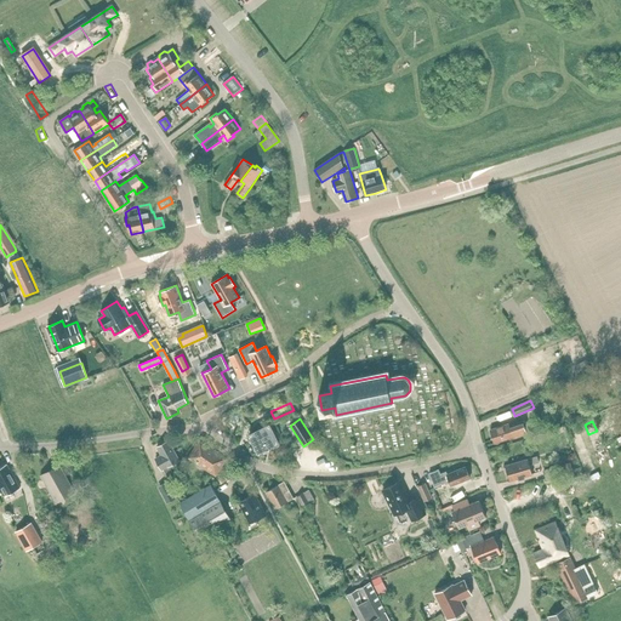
[(495,443),(529,431),(527,423),(511,428),(510,423),(490,429),(495,443)]
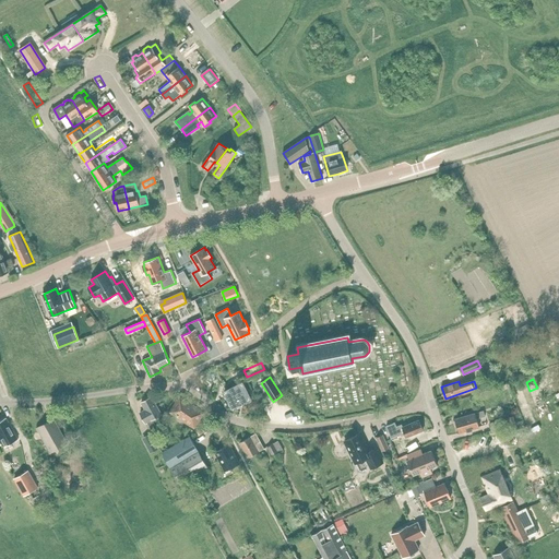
[(251,399),(242,382),(232,388),(225,391),(234,408),(251,399)]
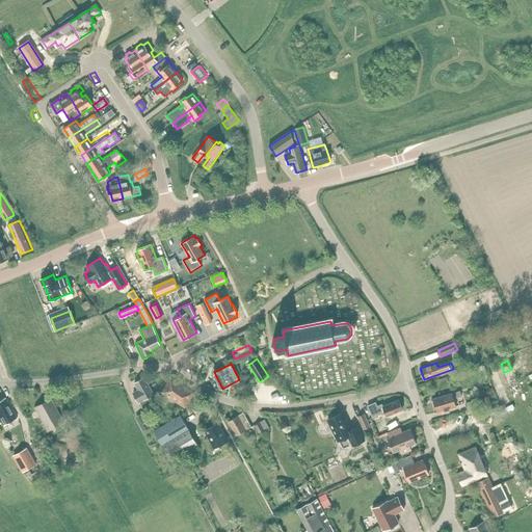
[(185,407),(194,392),(170,376),(161,392),(185,407)]
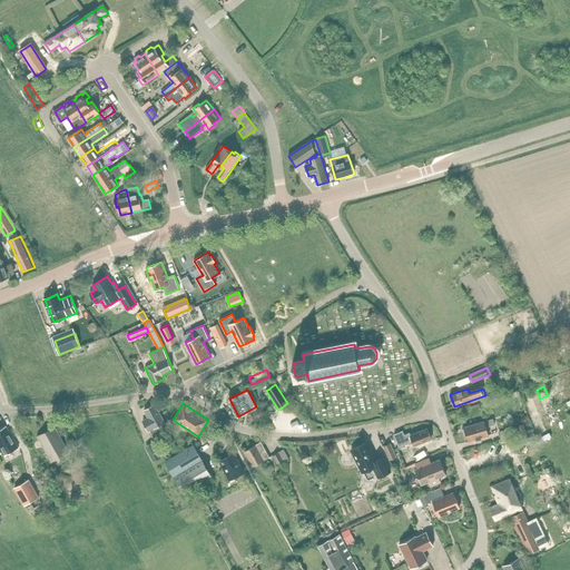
[(166,425),(165,422),(155,404),(144,410),(149,419),(143,422),(148,431),(150,431),(156,441),(166,425)]
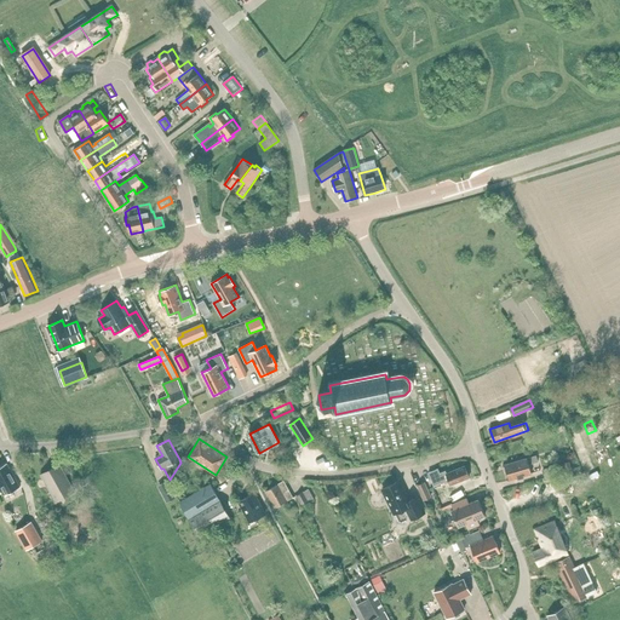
[(529,465),(538,461),(537,455),(505,465),(510,481),(532,474),(529,465)]
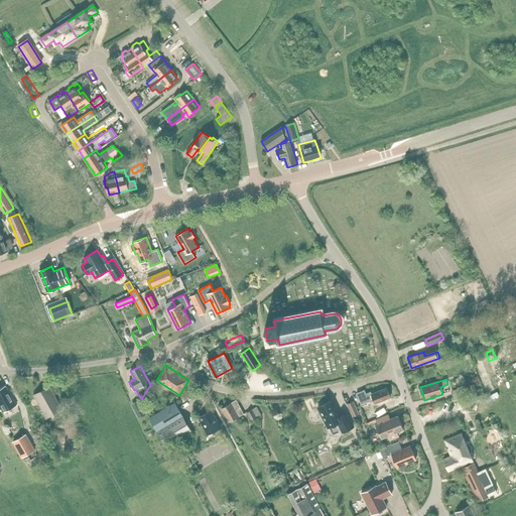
[(454,397),(466,394),(474,391),(472,385),(464,388),(452,391),(454,397)]
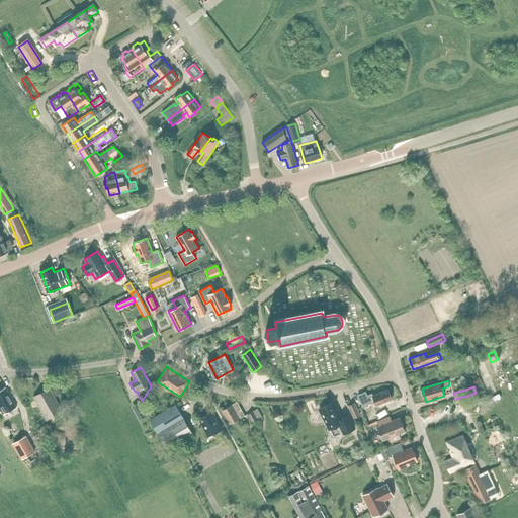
[(0,405),(5,414),(16,407),(5,387),(0,391),(0,405)]
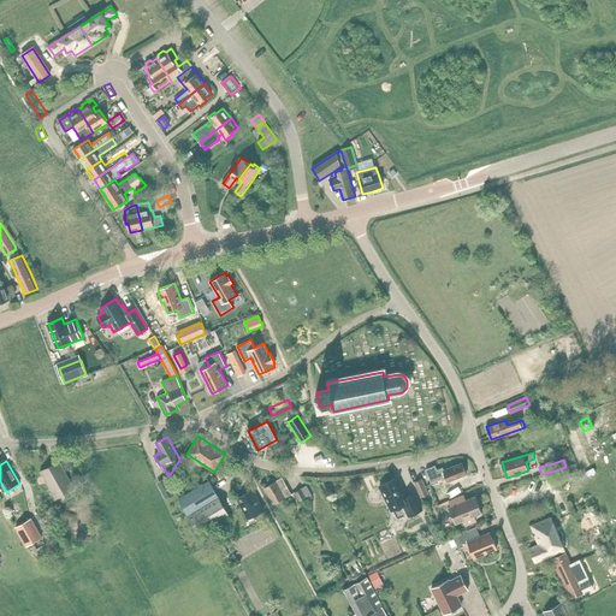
[(55,498),(73,489),(59,462),(41,472),(55,498)]
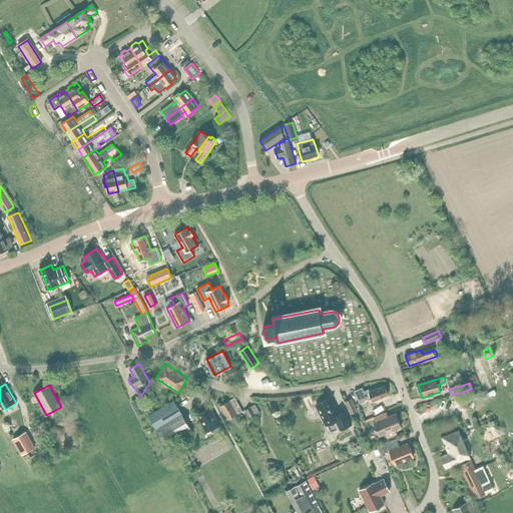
[(359,403),(372,398),(373,402),(388,395),(385,386),(370,392),(369,390),(364,392),(363,388),(355,391),(359,403)]
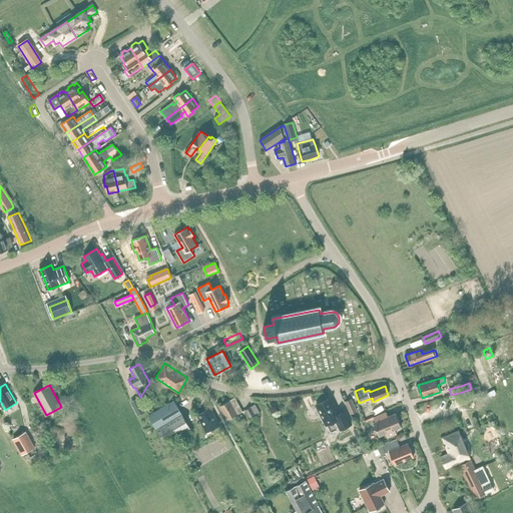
[(227,420),(242,412),(234,398),(220,406),(227,420)]
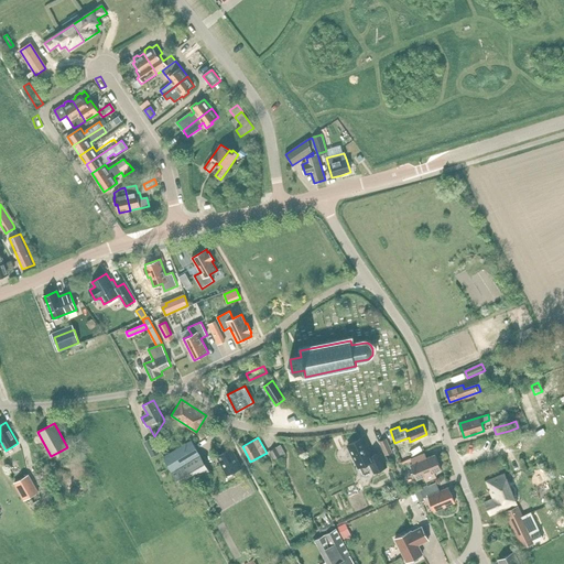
[(364,437),(348,445),(359,467),(369,462),(375,473),(387,467),(379,452),(372,456),(364,437)]
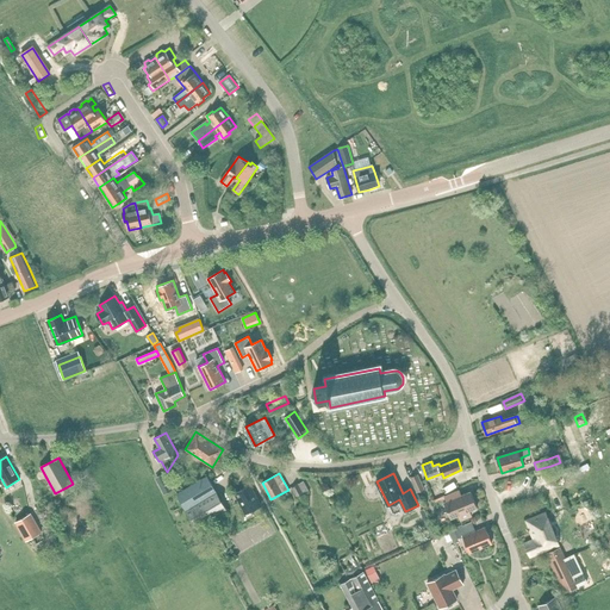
[(163,474),(155,478),(165,495),(173,490),(163,474)]
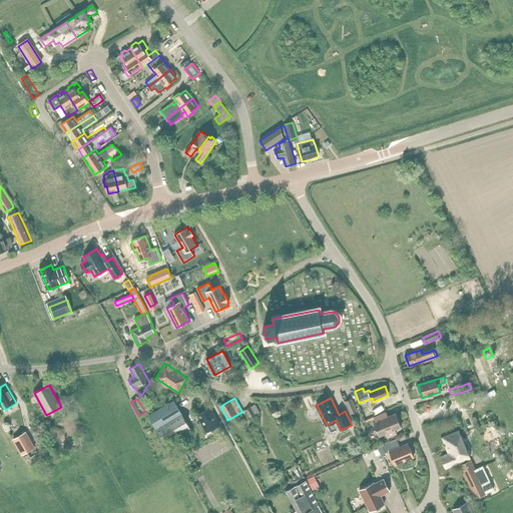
[(182,414),(177,405),(174,400),(149,416),(156,429),(182,414)]
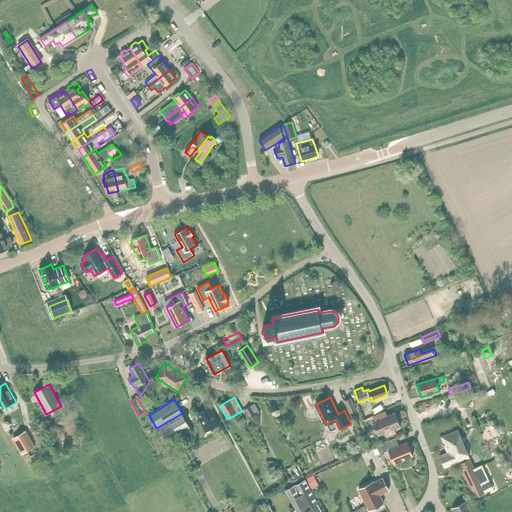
[(350,413),(356,410),(351,399),(345,401),(350,413)]
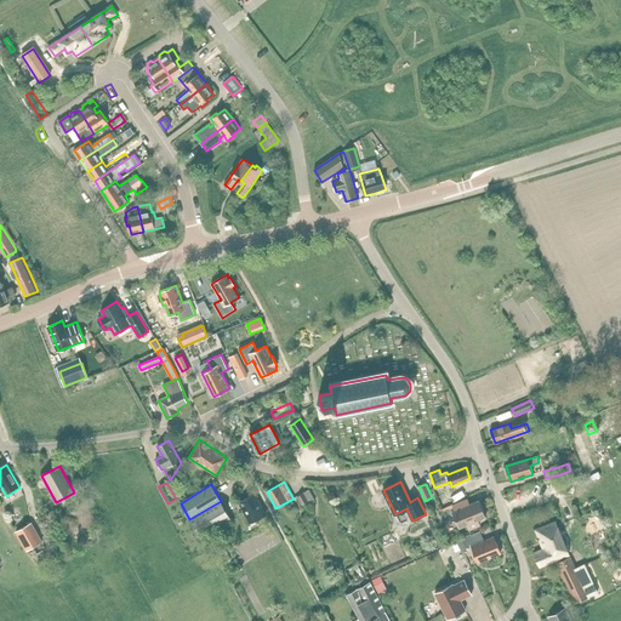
[(309,503),(315,501),(309,490),(297,497),(302,505),(308,502),(309,503)]
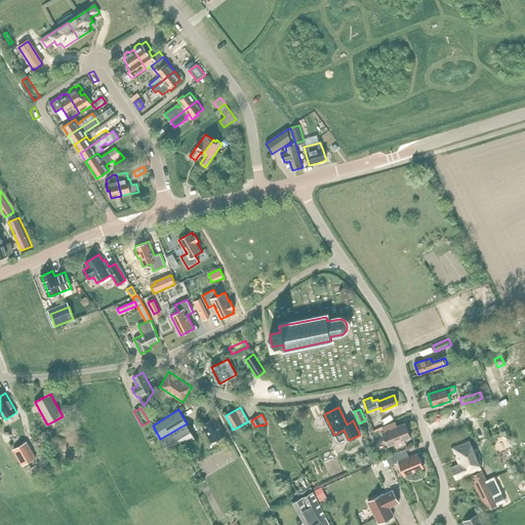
[(211,442),(225,435),(215,417),(202,425),(211,442)]
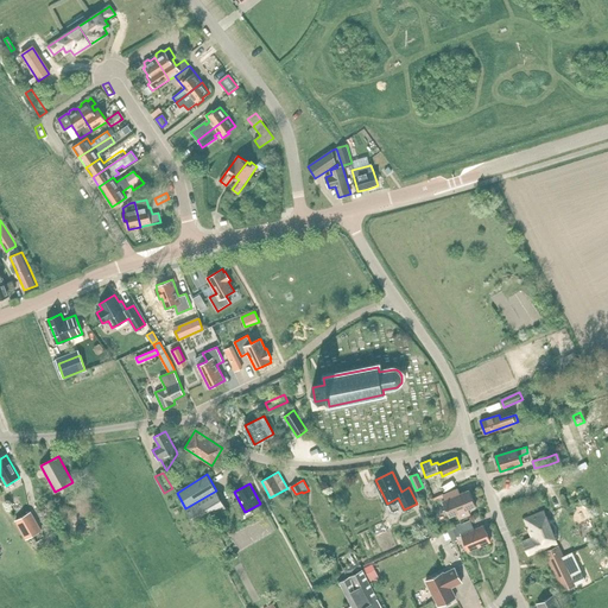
[(443,500),(450,518),(450,517),(457,514),(460,519),(461,519),(469,515),(470,515),(468,510),(475,507),(476,507),(469,489),(468,489),(468,491),(460,494),(457,488),(457,489),(444,494),(443,494),(445,500),(444,501),(443,500)]
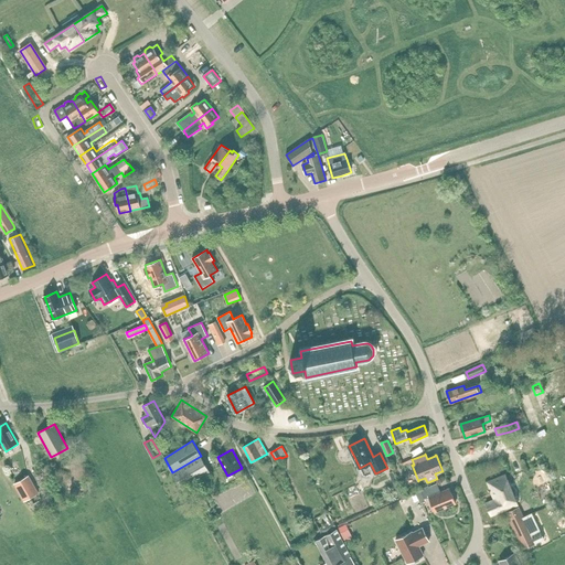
[(209,471),(202,458),(201,456),(172,472),(180,487),(209,471)]
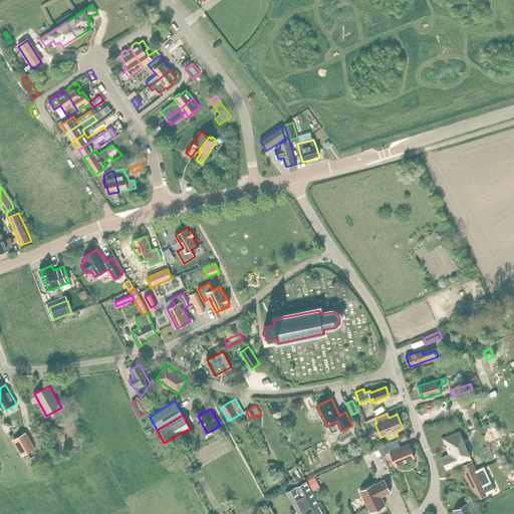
[(354,431),(358,441),(362,440),(357,429),(354,431)]
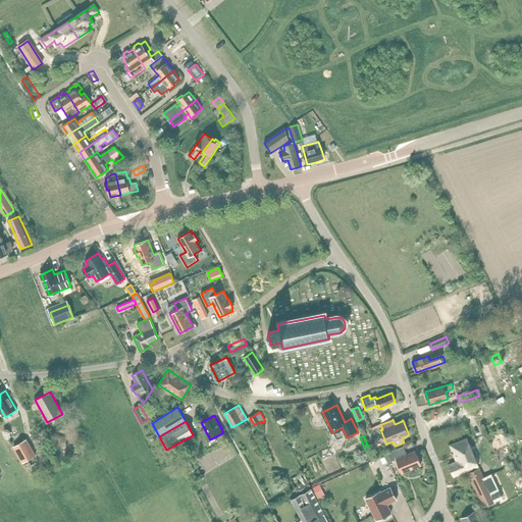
[(484,478),(480,469),(479,468),(477,469),(477,467),(479,466),(467,438),(451,446),(457,462),(449,465),(454,476),(468,470),(469,472),(467,473),(483,508),(503,499),(491,475),(484,478)]
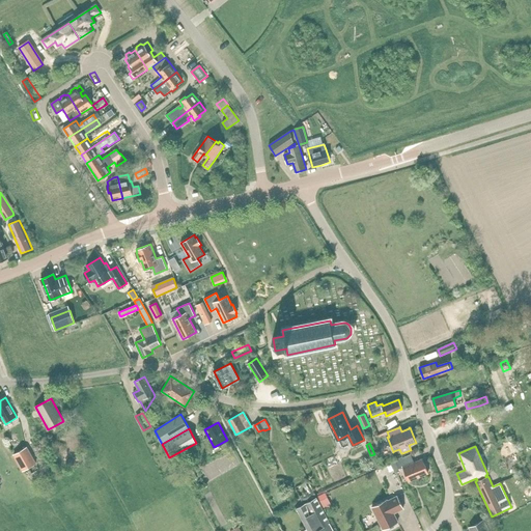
[(39,470),(27,448),(14,455),(23,472),(29,469),(32,474),(39,470)]
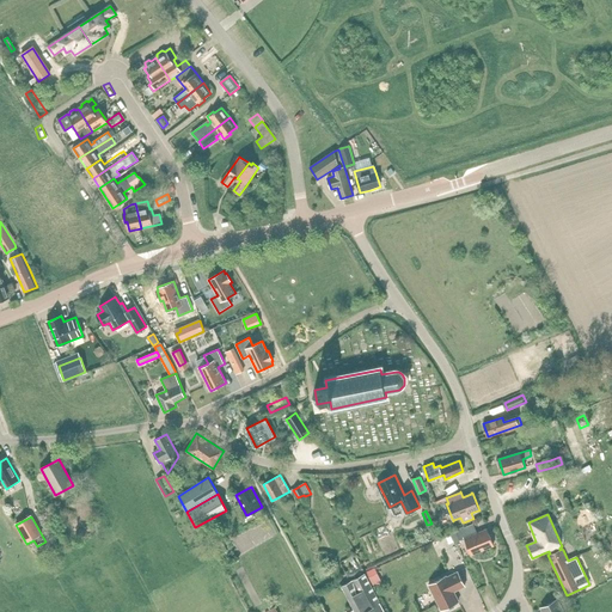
[(473,524),(451,533),(457,546),(461,544),(460,542),(465,539),(471,555),(476,554),(477,555),(483,551),(482,550),(494,545),(487,530),(477,533),(473,524)]
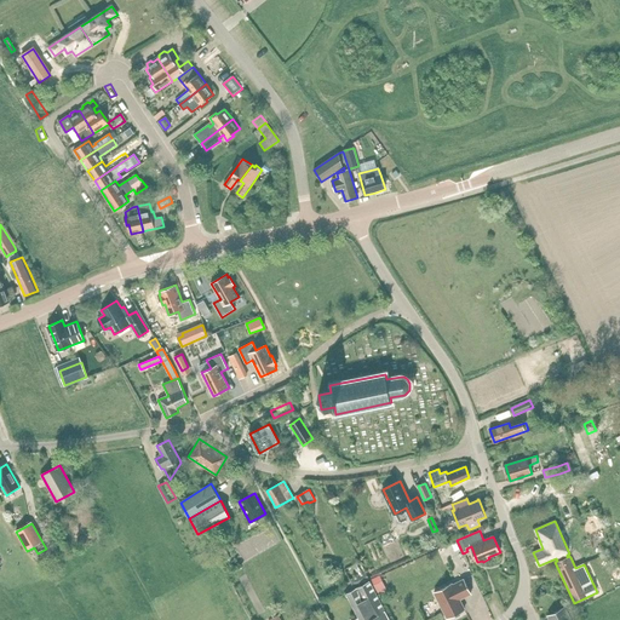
[(355,587),(369,580),(366,572),(362,574),(357,563),(354,564),(359,575),(350,580),(355,587)]
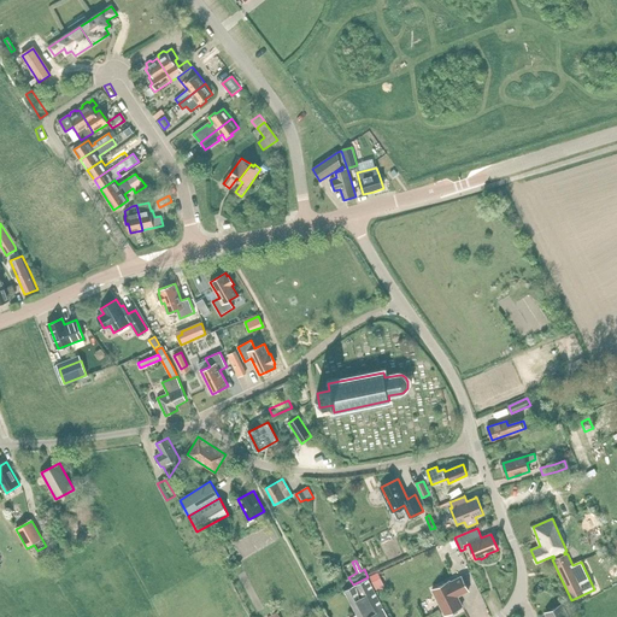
[(452,580),(433,589),(445,615),(451,612),(452,616),(460,611),(459,609),(464,605),(459,595),(471,589),(464,576),(452,581),(452,580)]
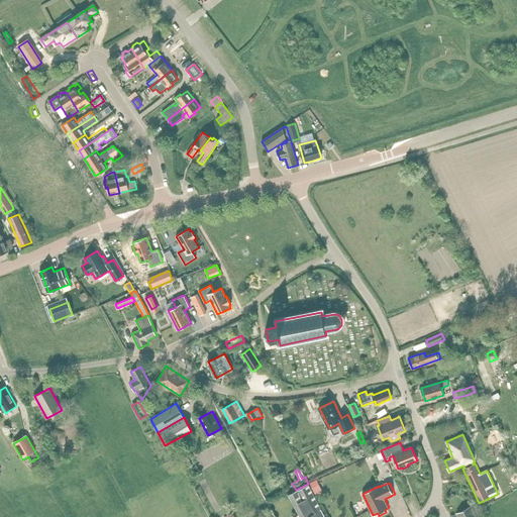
[(324,516),(308,485),(289,495),(300,516),(297,516),(324,516)]
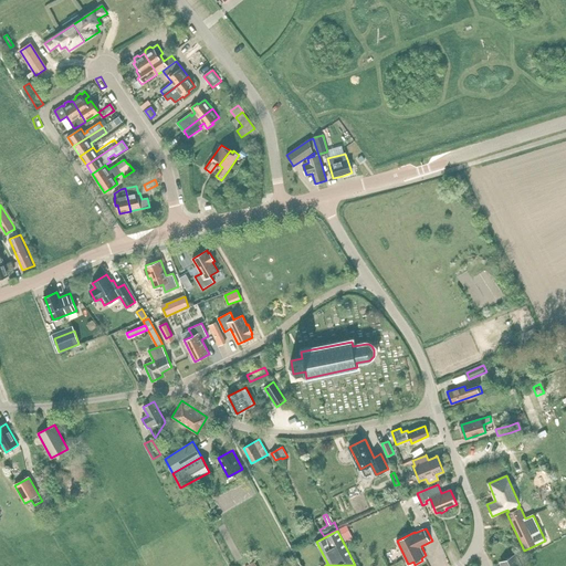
[(502,565),(521,565),(515,555),(501,563),(502,565)]
